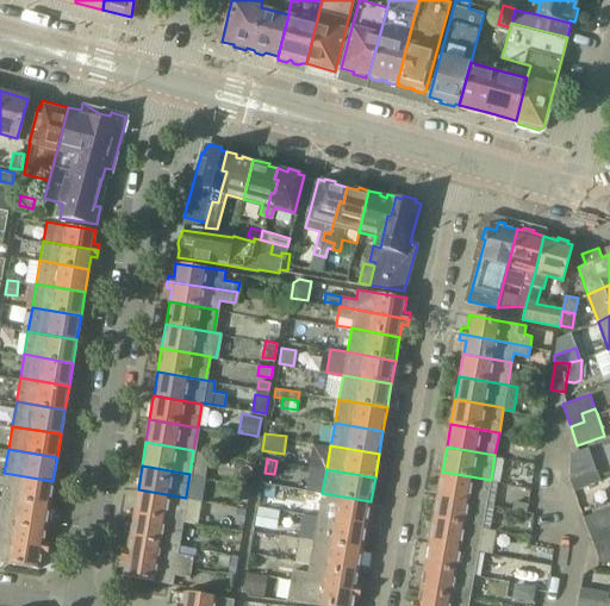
[(596,469),(583,474),(587,485),(601,480),(596,469)]
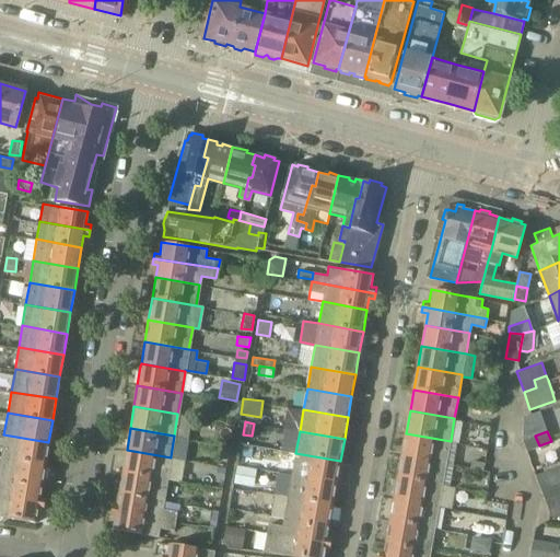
[(406,433),(403,454),(446,462),(451,441),(406,433)]
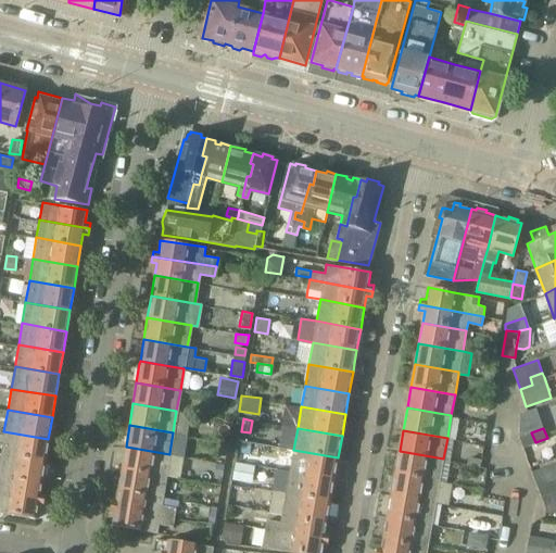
[(3,431),(0,452),(45,460),(48,439),(3,431)]
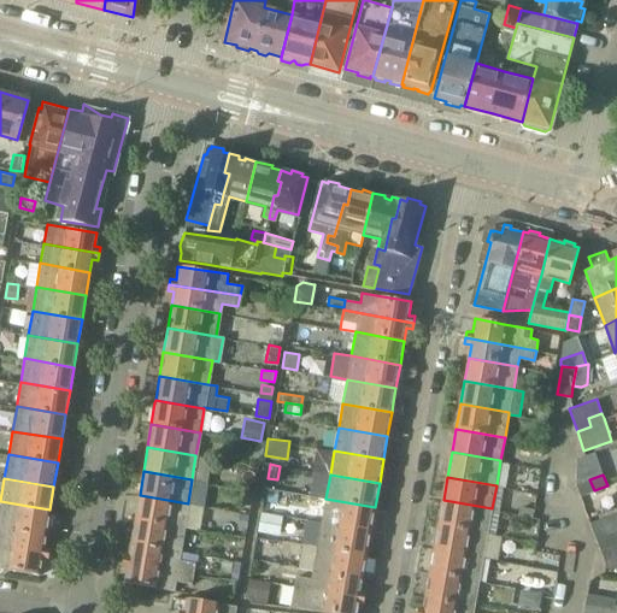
[(581,495),(594,490),(589,479),(576,483),(581,495)]
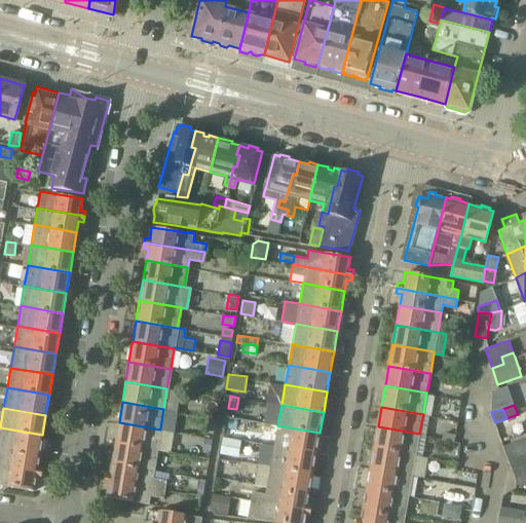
[(119,422),(115,442),(156,450),(157,450),(161,428),(160,428),(160,430),(119,422)]
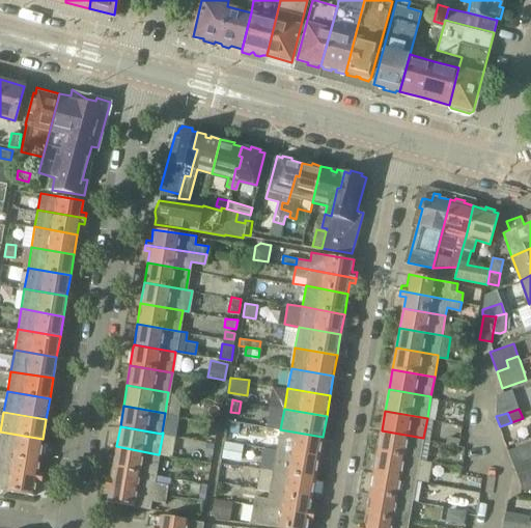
[(280,429),(277,450),(319,457),(323,437),(280,429)]
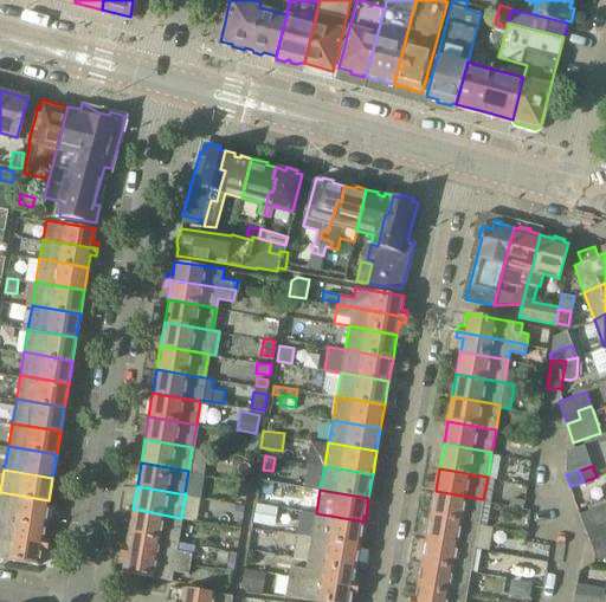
[(436,491),(431,515),(478,523),(487,524),(490,500),(483,499),(436,491)]
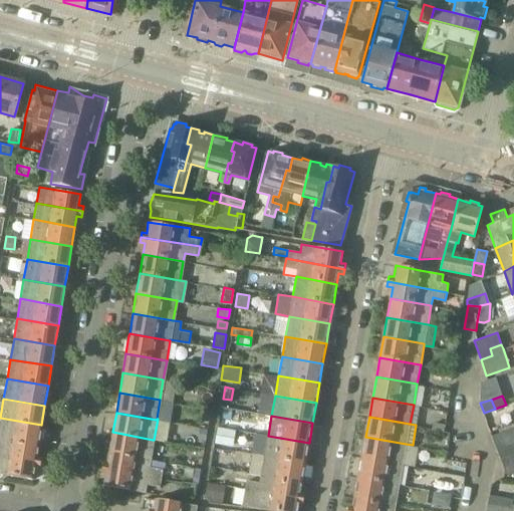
[(0,418),(0,419),(0,438),(38,445),(41,425),(0,418)]
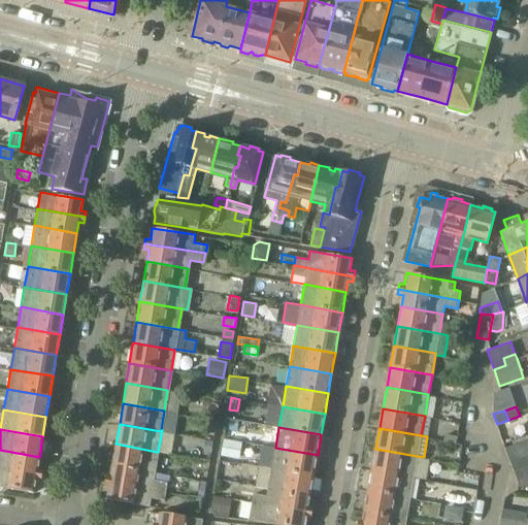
[(443,440),(456,443),(457,435),(444,433),(443,440)]
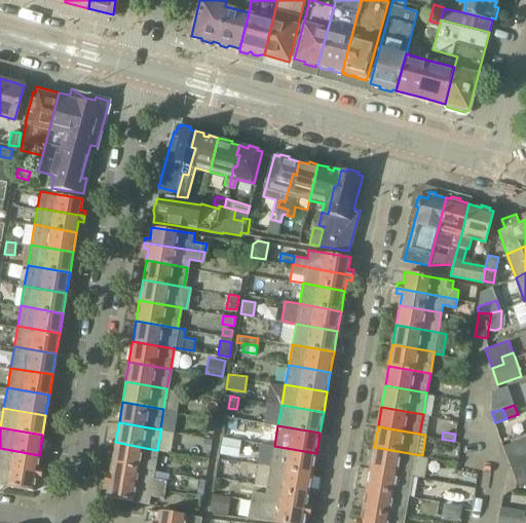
[(222,437),(220,453),(234,455),(237,439),(222,437)]
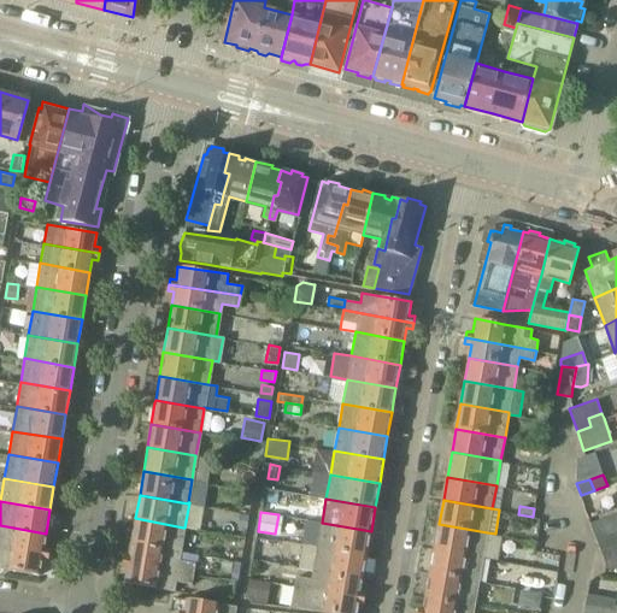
[(598,543),(600,550),(613,546),(609,532),(616,529),(616,512),(589,522),(598,543)]
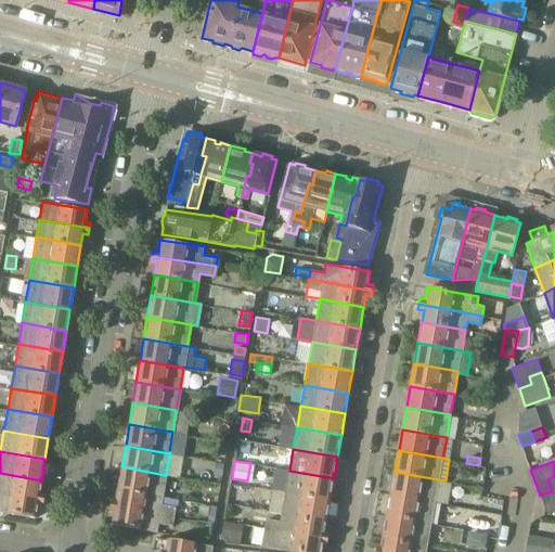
[(221,474),(223,463),(216,462),(214,473),(221,474)]
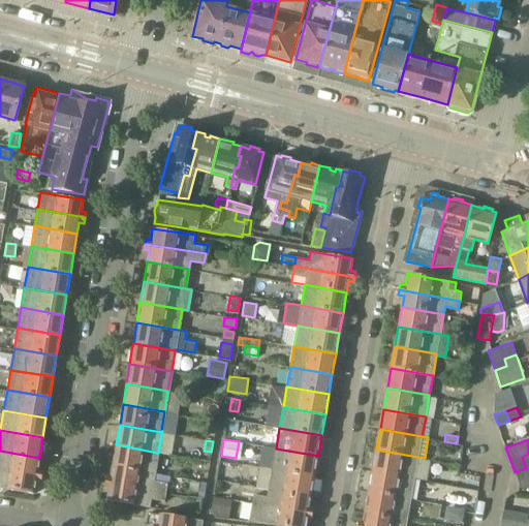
[(116,444),(113,465),(154,472),(157,453),(116,444)]
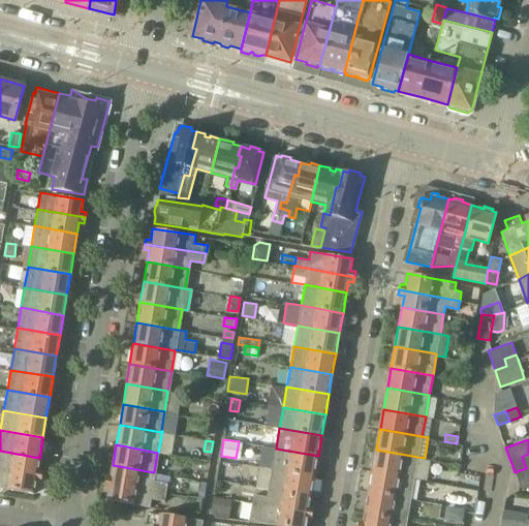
[(276,449),(272,468),(314,476),(318,456),(276,449)]
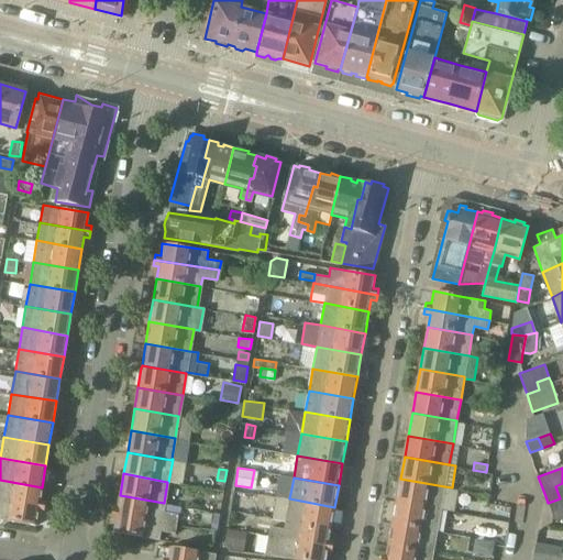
[(400,479),(397,501),(441,508),(454,511),(457,489),(452,487),(444,486),(400,479)]
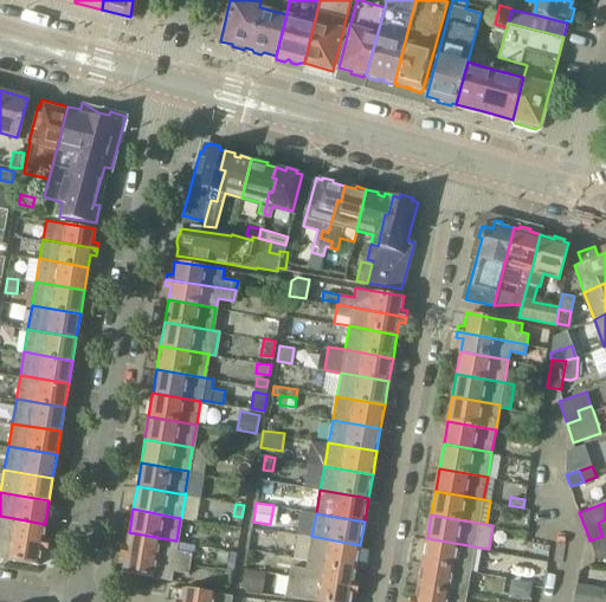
[(0,516),(0,536),(47,544),(47,538),(43,537),(45,524),(0,516)]
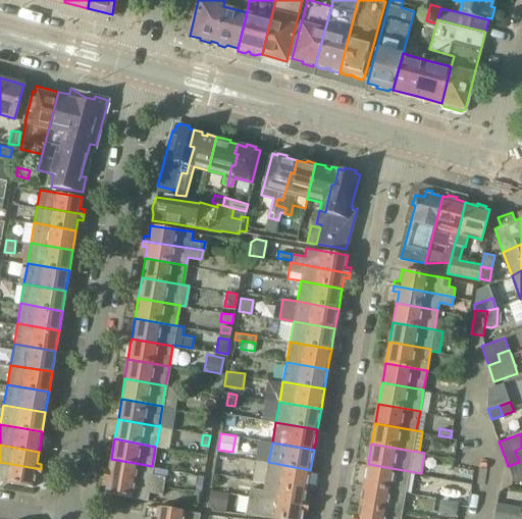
[(512,481),(521,478),(521,448),(515,451),(519,462),(508,466),(512,476),(511,481),(512,481)]
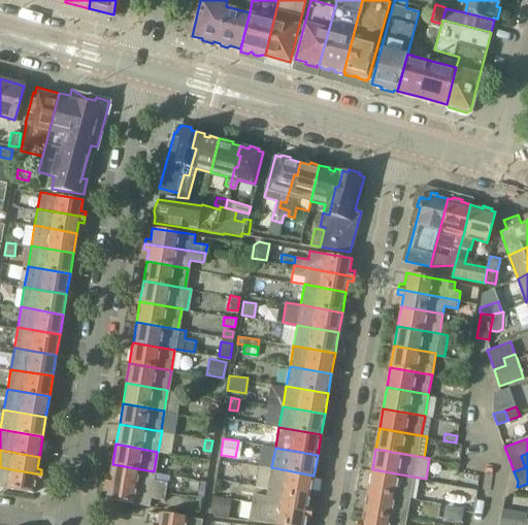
[(106,473),(105,480),(164,490),(166,482),(153,480),(154,471),(112,464),(110,474),(106,473)]
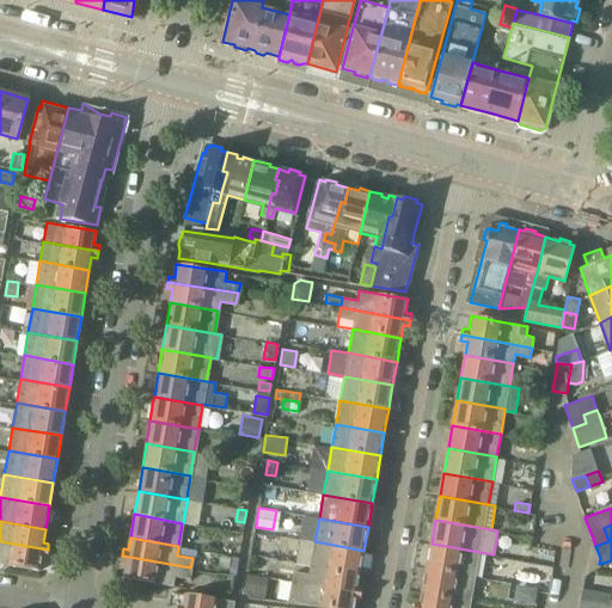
[(0,541),(0,562),(38,569),(41,554),(47,556),(48,550),(0,541)]
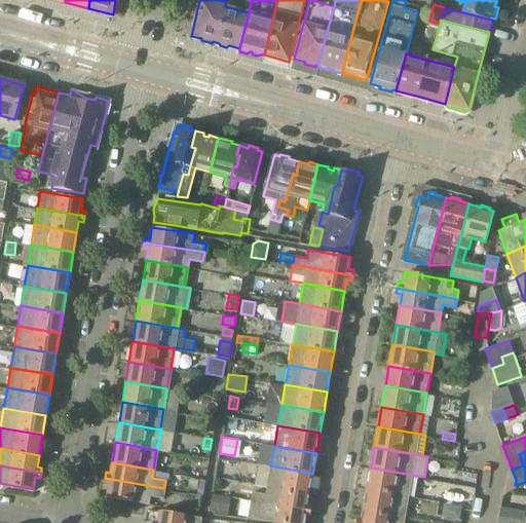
[(268,478),(267,486),(309,493),(312,474),(270,465),(268,478)]
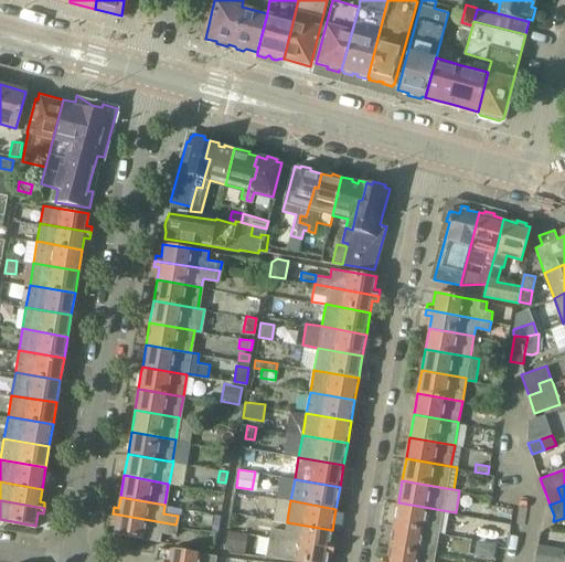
[(398,502),(394,523),(438,531),(443,510),(398,502)]
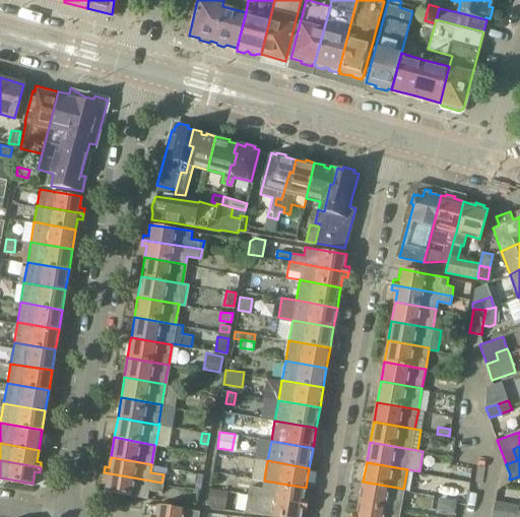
[(104,472),(103,477),(108,478),(106,490),(141,496),(146,497),(147,490),(160,492),(161,482),(104,472)]
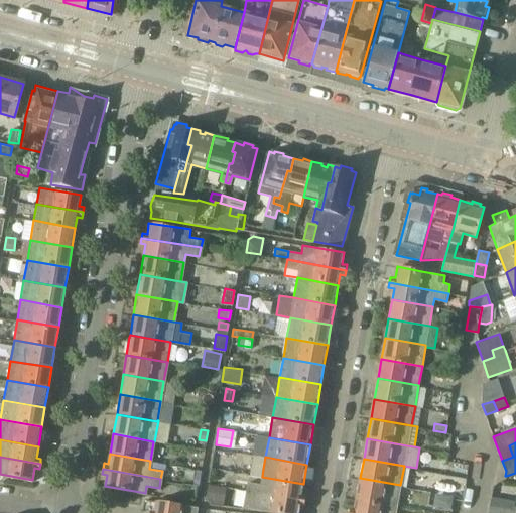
[(248,482),(246,491),(305,501),(306,496),(301,495),(303,484),(262,477),(261,484),(248,482)]
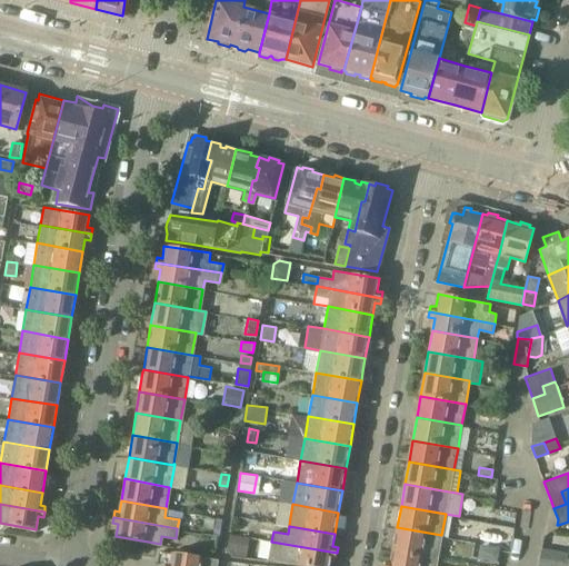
[(397,527),(393,549),(438,557),(441,537),(441,535),(397,527)]
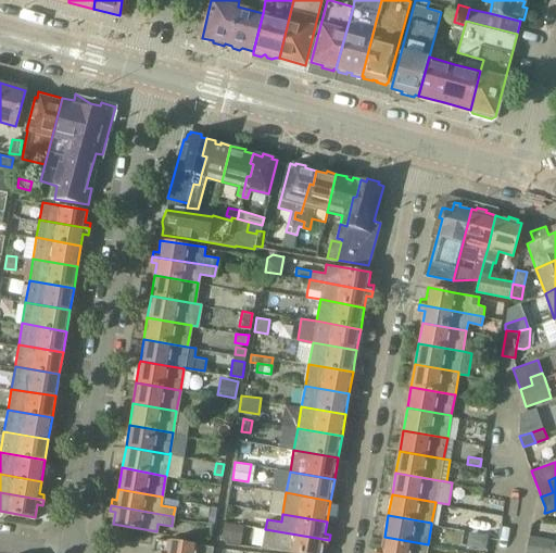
[(222,537),(241,540),(244,525),(225,522),(222,537)]
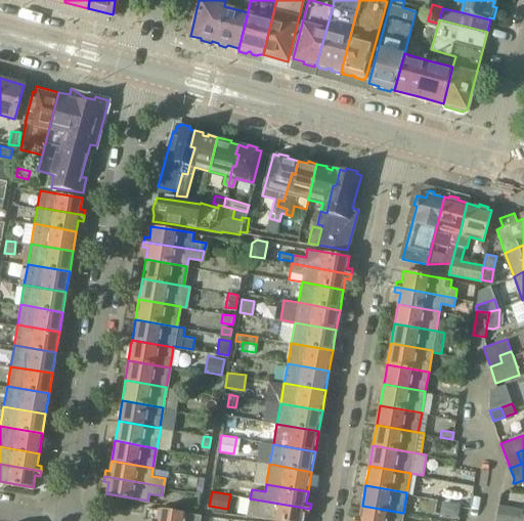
[(249,507),(248,515),(260,517),(280,520),(302,520),(304,513),(309,514),(310,509),(250,498),(249,507)]
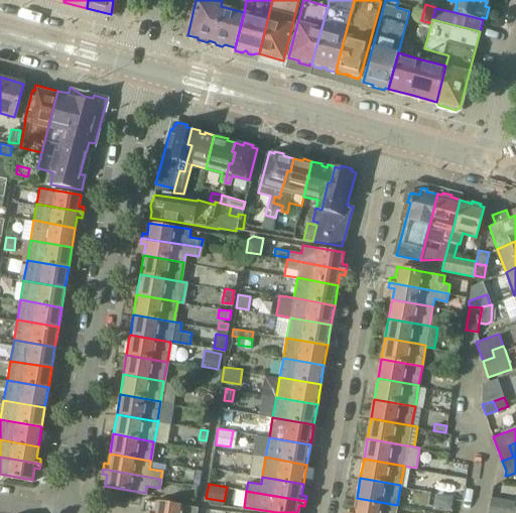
[(434,493),(432,505),(450,508),(453,496),(434,493)]
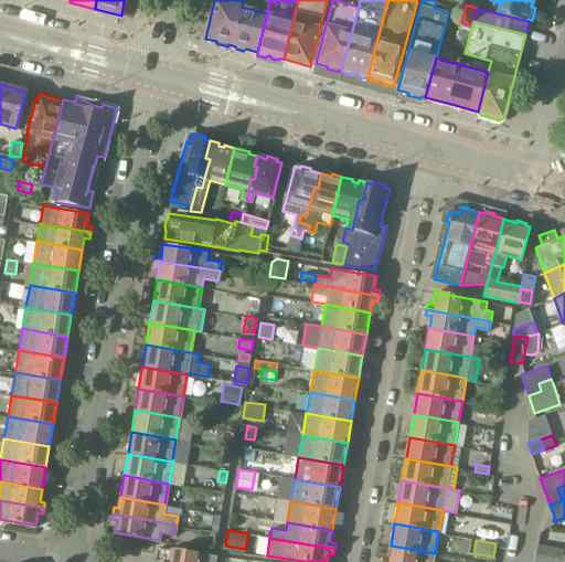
[(551,547),(537,543),(536,552),(550,554),(551,547)]
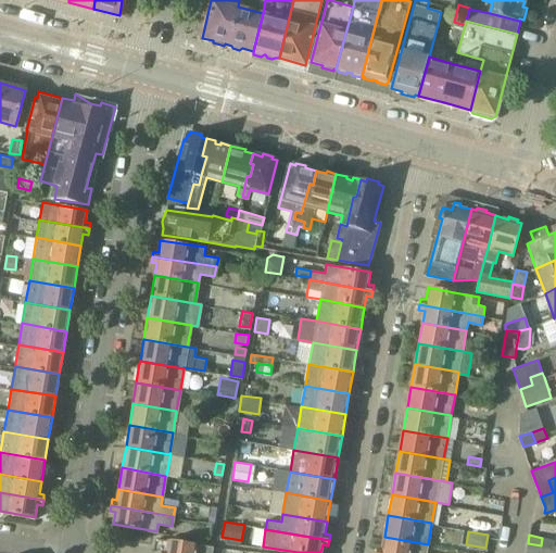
[(377,548),(376,552),(378,552),(428,552),(426,552),(428,544),(384,537),(382,549),(377,548)]
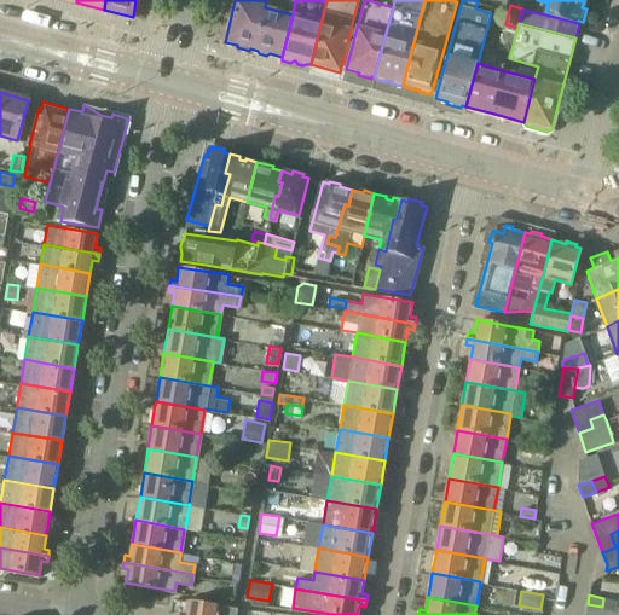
[(588,604),(585,614),(614,614),(618,601),(603,598),(602,607),(588,604)]
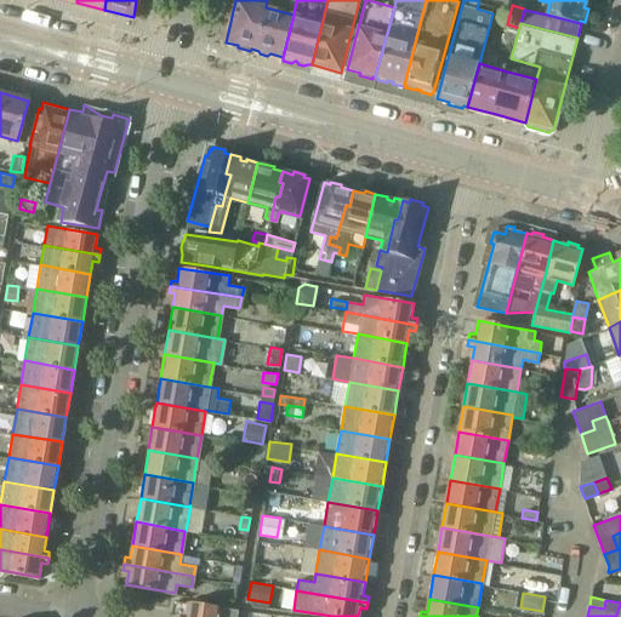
[(180,615),(180,616),(238,616),(239,611),(189,603),(187,616),(180,615)]
